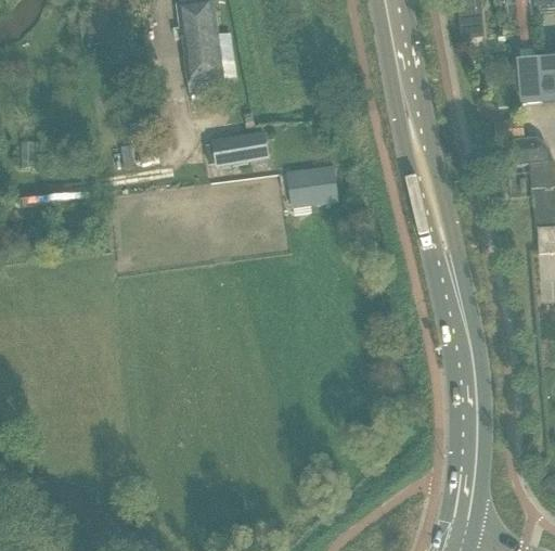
[(230,31),(218,34),(213,0),(189,0),(177,2),(189,92),(226,88),(223,77),(235,76),(230,31)]
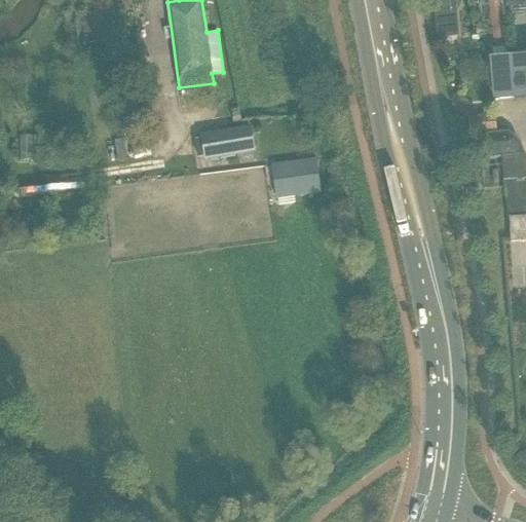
[(241,0),(245,11),(256,9),(254,0),(241,0)]
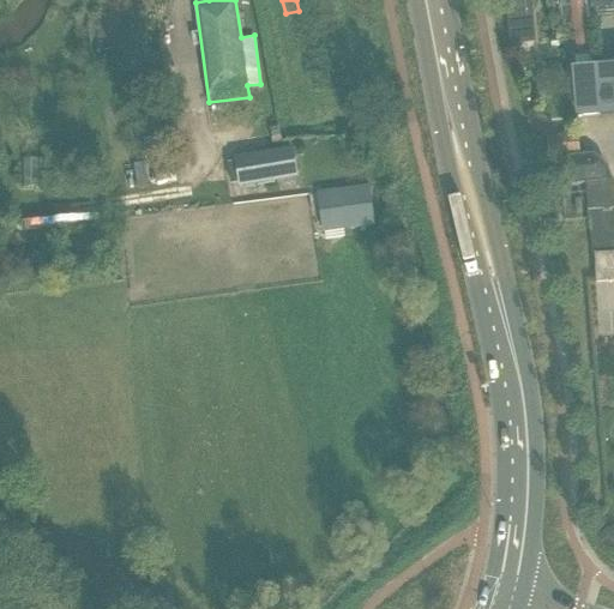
[(505,0),(510,42),(534,40),(529,0),(505,0)]
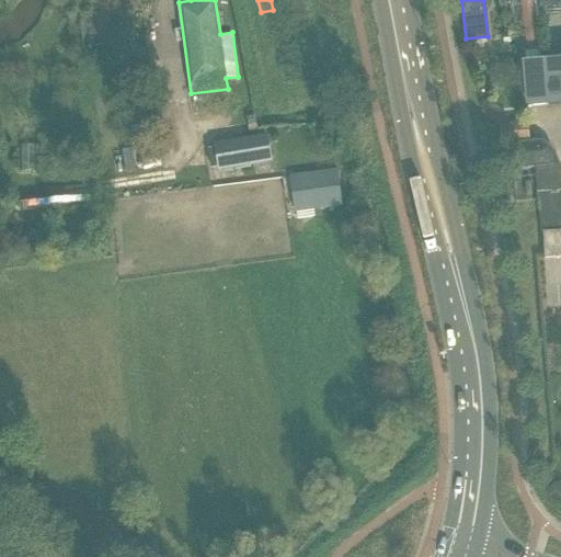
[(536,33),(535,12),(521,13),(523,34),(536,33)]
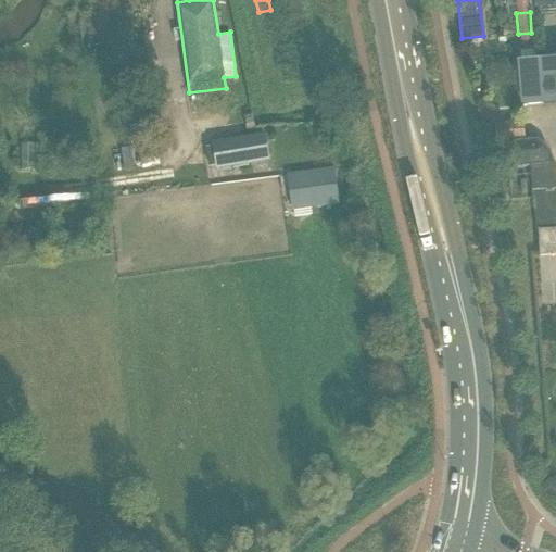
[(555,99),(555,55),(538,58),(541,101),(555,99)]
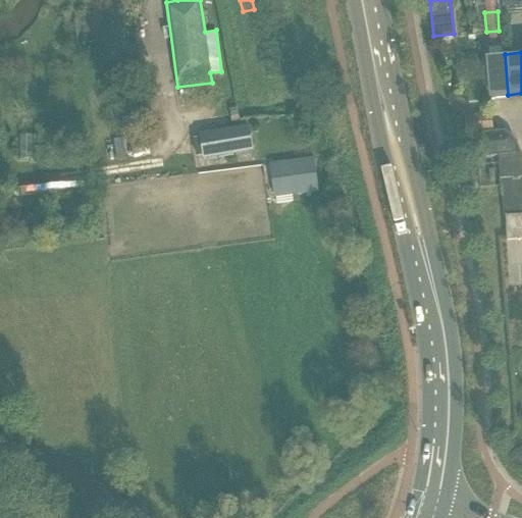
[(508,95),(505,54),(485,55),(488,96),(508,95)]
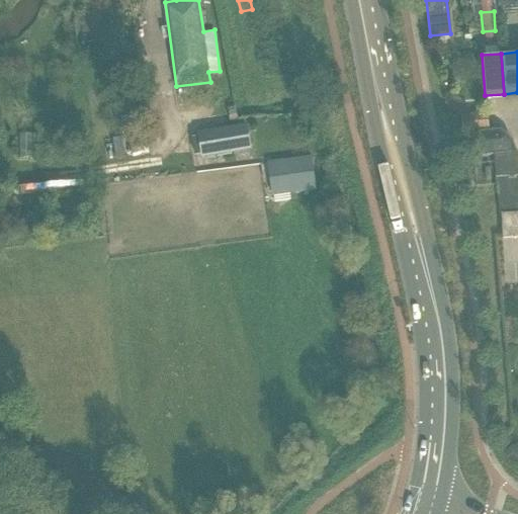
[(463,126),(491,123),(489,108),(461,111),(463,126)]
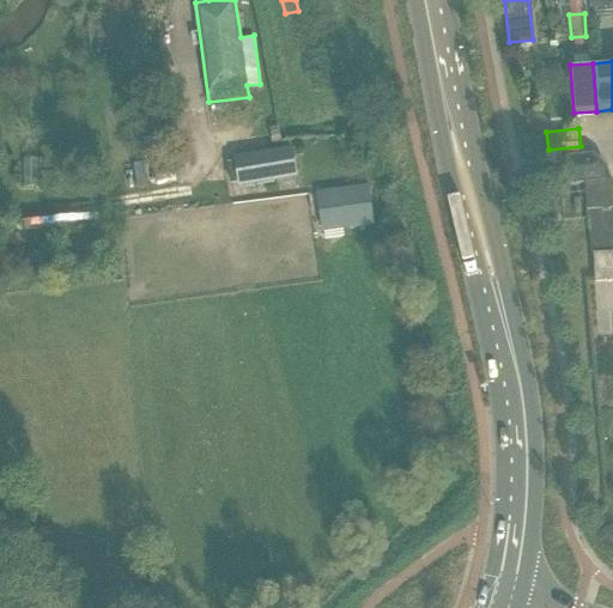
[(291,146),(235,156),(240,180),(295,170),(291,146)]
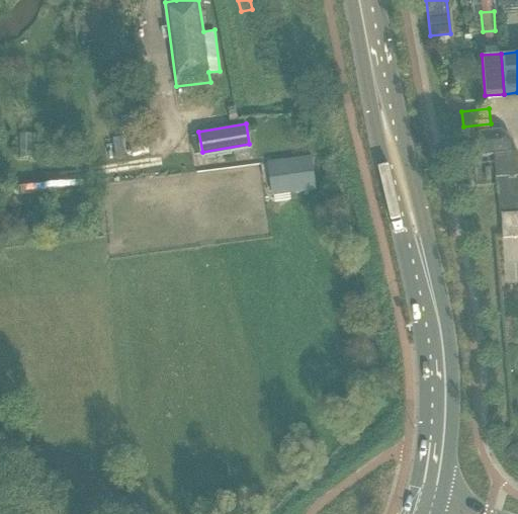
[(501,126),(488,127),(477,129),(480,153),(494,151),(511,150),(510,135),(501,126)]
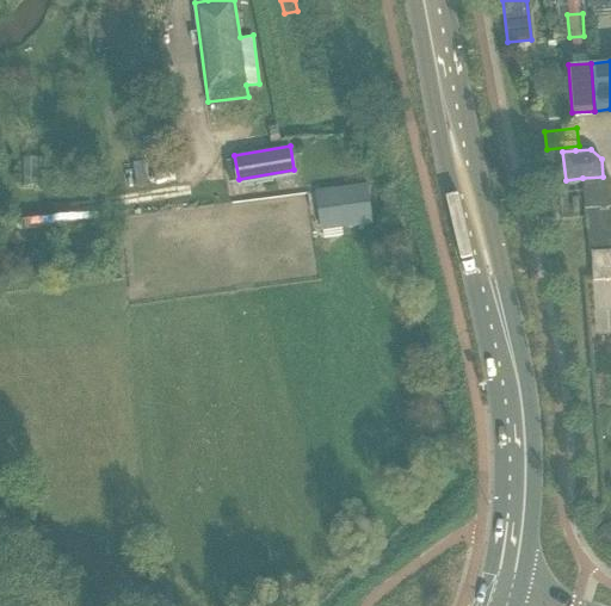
[(610,181),(610,175),(603,177),(582,178),(584,192),(610,190),(610,181)]
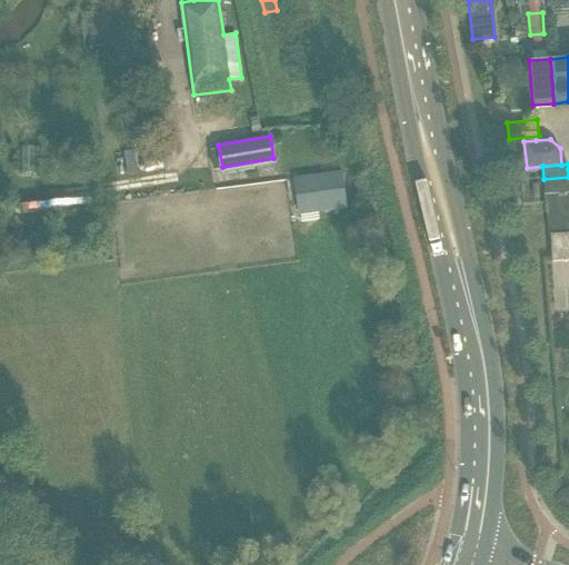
[(341,170),(296,177),(300,210),(347,204),(341,170)]
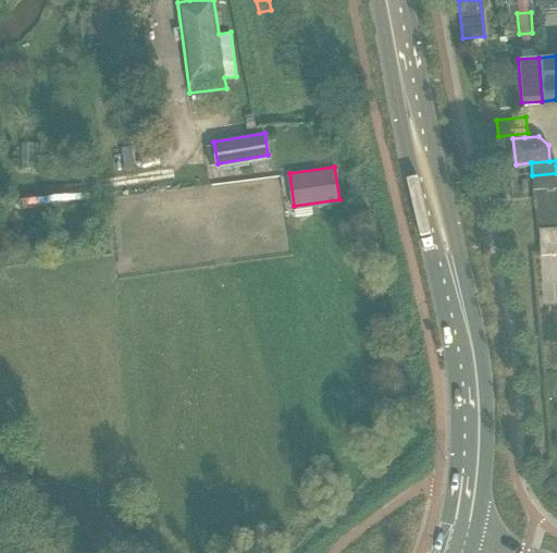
[(556,186),(556,173),(532,175),(533,188),(556,186)]
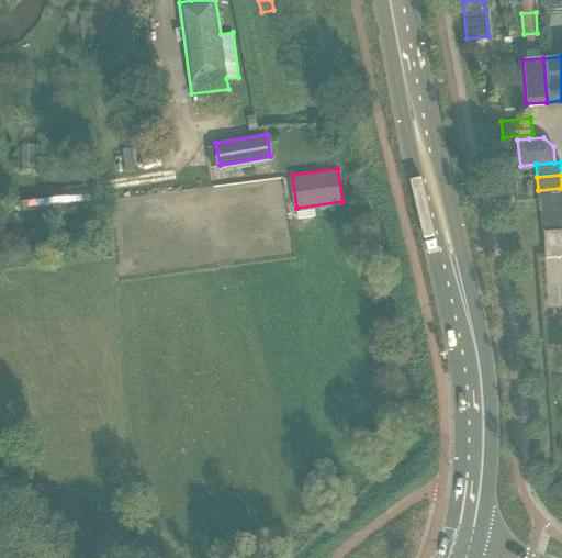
[(561,188),(538,190),(539,203),(561,201),(561,188)]
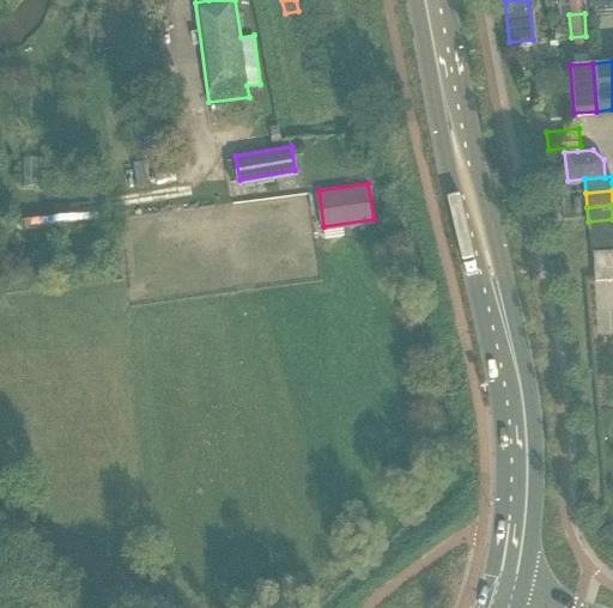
[(612,233),(612,219),(588,222),(589,236),(612,233)]
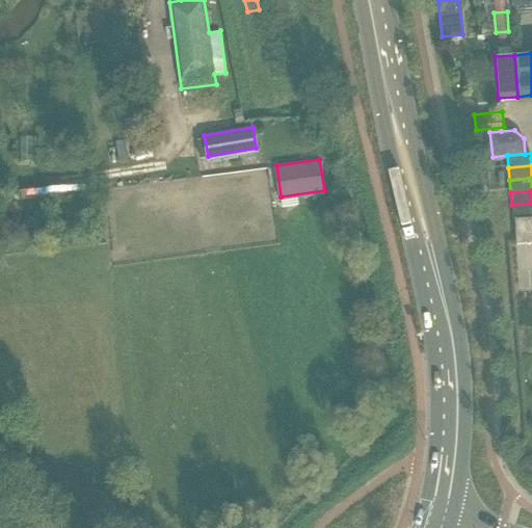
[(531,215),(531,203),(511,205),(512,216),(514,216),(528,215),(531,215)]
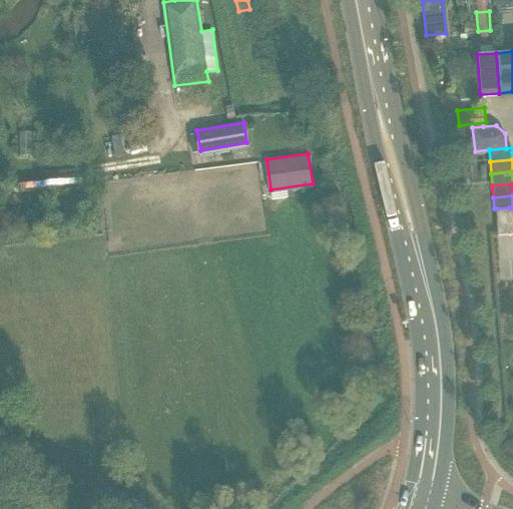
[(510,232),(509,207),(496,208),(497,232),(510,232)]
